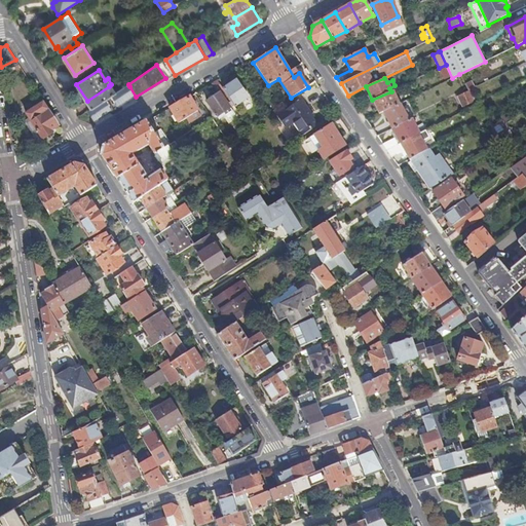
[(235,80),(223,89),(230,101),(234,107),(248,98),(235,80)]
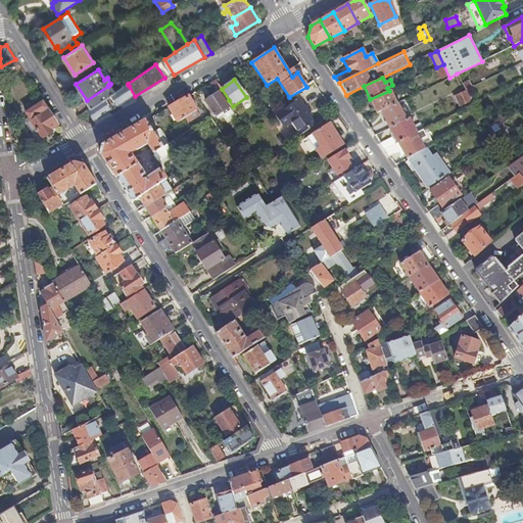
[(228,107),(225,103),(229,100),(222,89),(216,81),(209,84),(217,94),(205,101),(215,116),(228,107)]
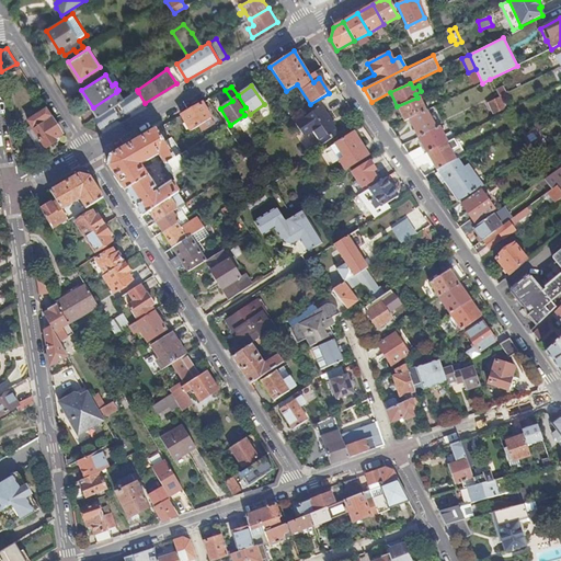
[(98,115),(121,100),(116,92),(93,107),(98,115)]
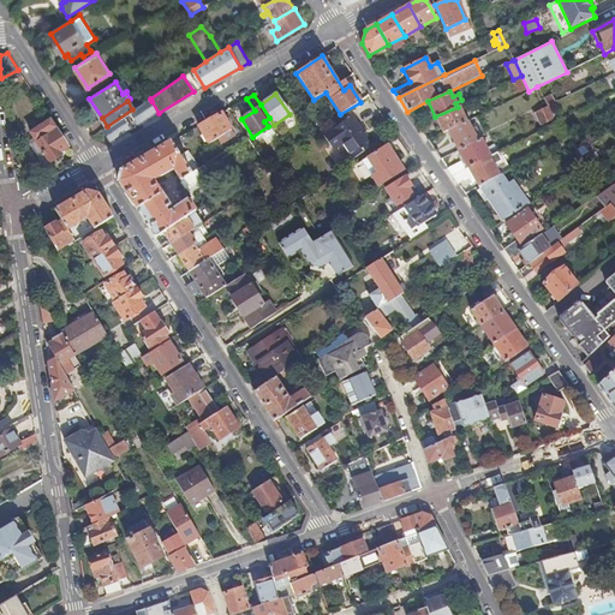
[(458,107),(435,117),(443,133),(448,131),(467,123),(476,118),(479,117),(477,112),(465,118),(459,106),(458,107)]
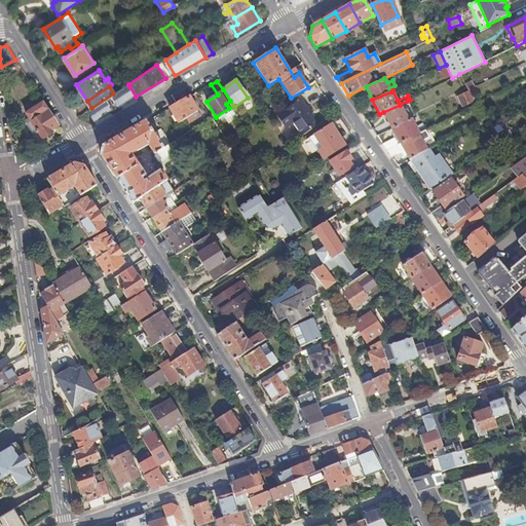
[(473,102),(467,90),(457,96),(462,106),(473,102)]
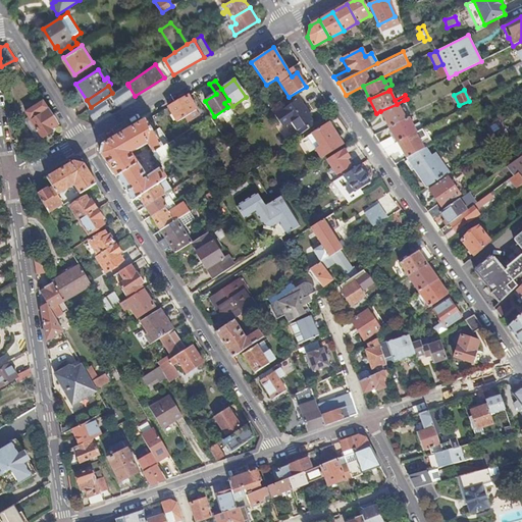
[(188,96),(167,107),(176,122),(186,117),(189,121),(199,115),(188,96)]
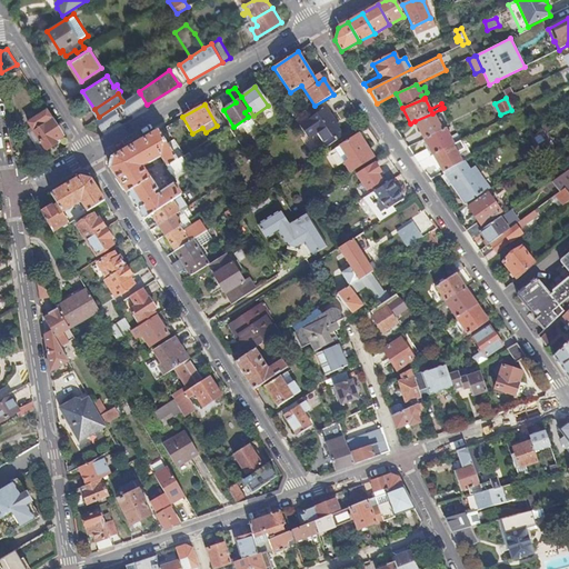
[(333,118),(327,107),(300,125),(307,136),(316,129),(327,146),(342,136),(332,119),(333,118)]
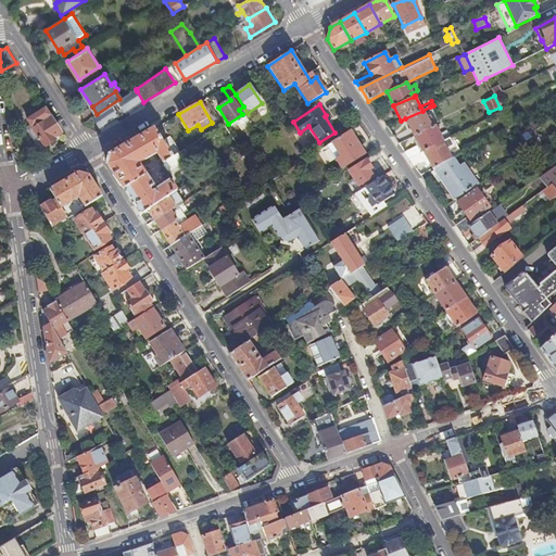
[(55,140),(53,137),(61,133),(45,108),(27,119),(45,147),(55,140)]
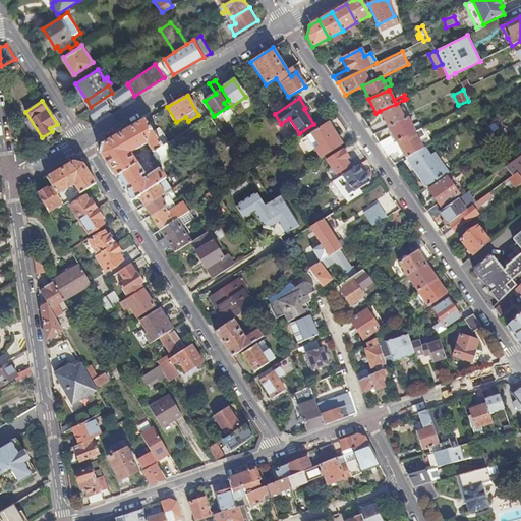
[(472,103),(468,105),(476,119),(481,115),(474,102),(472,103)]
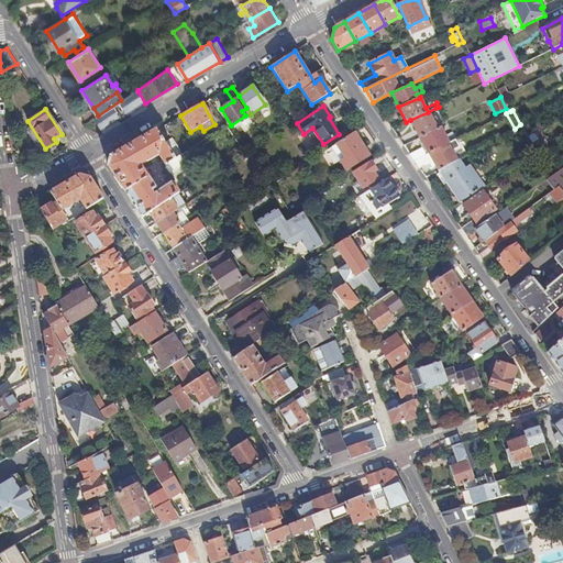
[(428,112),(410,120),(419,138),(420,138),(440,128),(440,127),(434,118),(431,119),(428,112)]
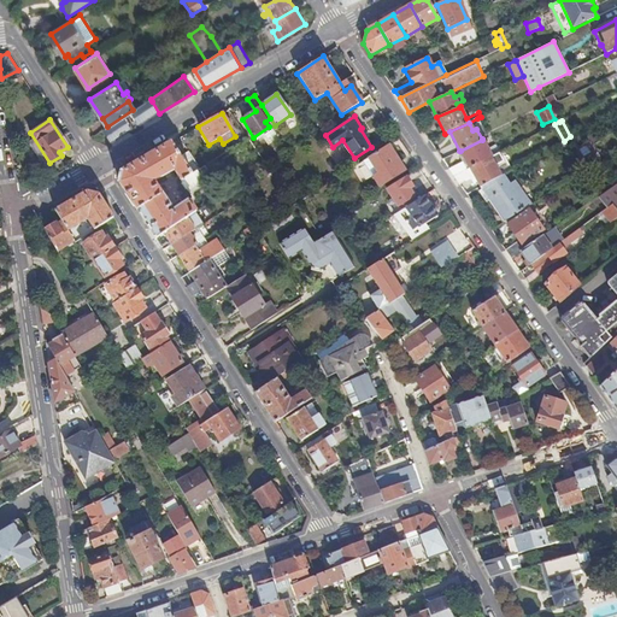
[(460,151),(465,160),(450,169),(454,176),(495,154),(494,151),(489,153),(482,140),(460,151)]
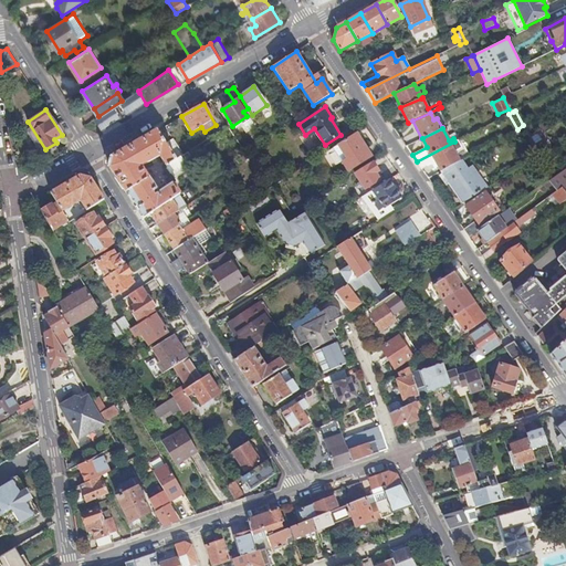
[(175,160),(165,144),(156,130),(112,157),(109,168),(142,219),(171,199),(179,195),(176,189),(171,185),(176,181),(171,176),(186,167),(179,158),(175,160)]
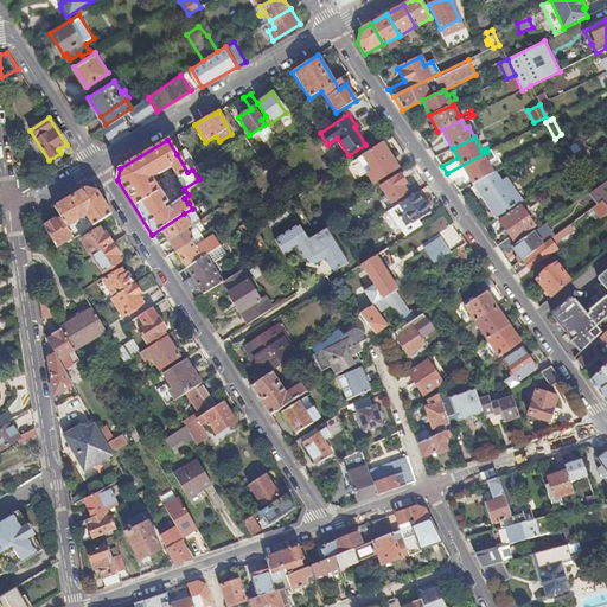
[(581,140),(566,148),(576,166),(592,157),(582,142),(581,140)]
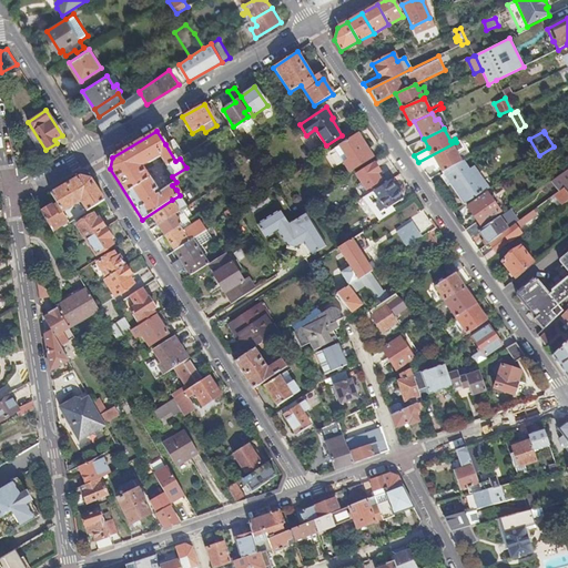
[(347,159),(343,162),(350,173),(373,158),(357,133),(338,144),(347,159)]
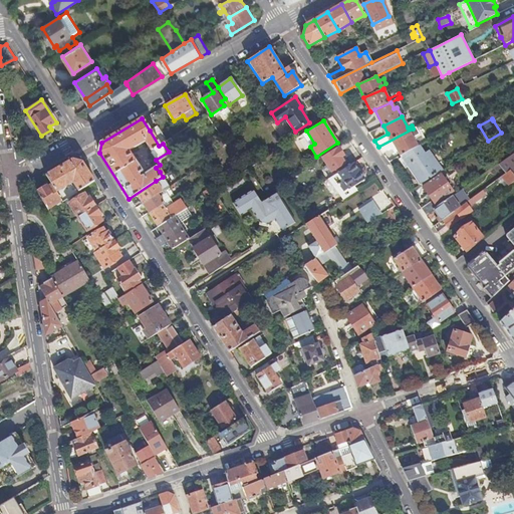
[(150,131),(159,146),(163,144),(166,142),(157,126),(150,131)]
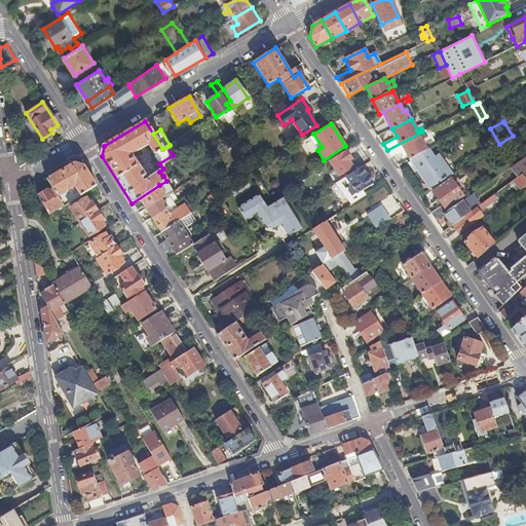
[(425,130),(422,132),(387,150),(391,157),(404,150),(409,160),(427,150),(422,142),(429,138),(427,135),(425,130)]
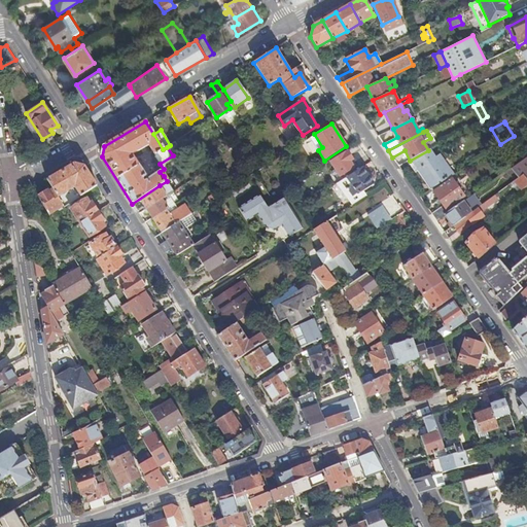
[(415,173),(417,171),(430,190),(453,175),(440,154),(435,157),(429,149),(428,150),(410,161),(411,162),(409,164),(415,173)]
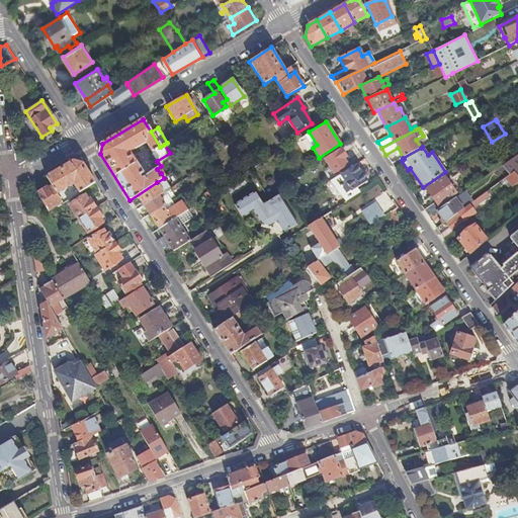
[(333,173),(337,171),(339,175),(355,164),(364,159),(360,153),(349,161),(350,162),(347,164),(343,159),(346,157),(341,149),(324,160),(333,173)]
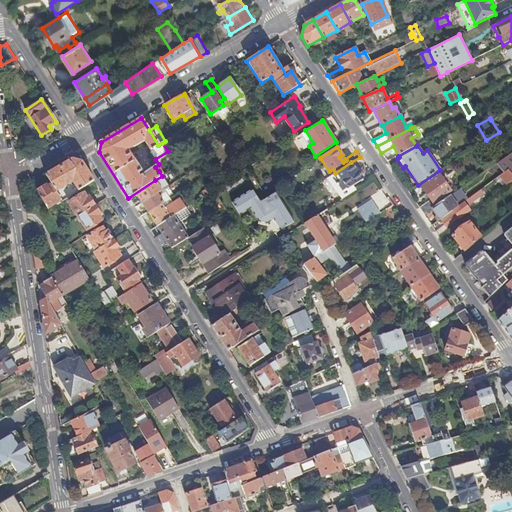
[(511,151),(496,163),(495,164),(503,173),(508,169),(511,173),(511,151)]
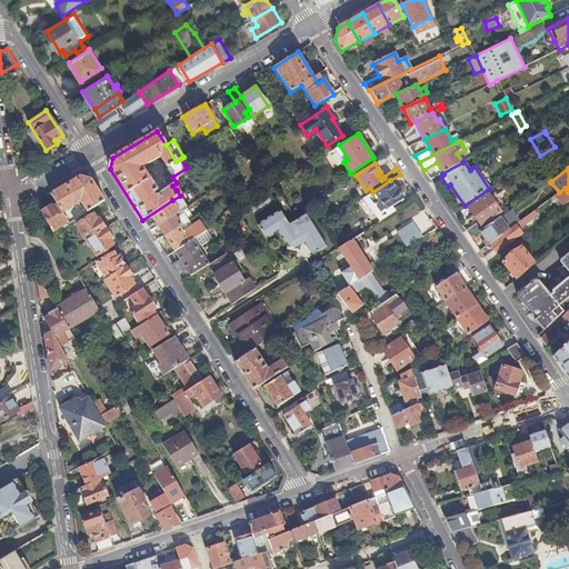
[(80,177),(50,193),(57,205),(61,211),(75,205),(77,205),(80,202),(87,212),(105,201),(90,179),(80,177)]
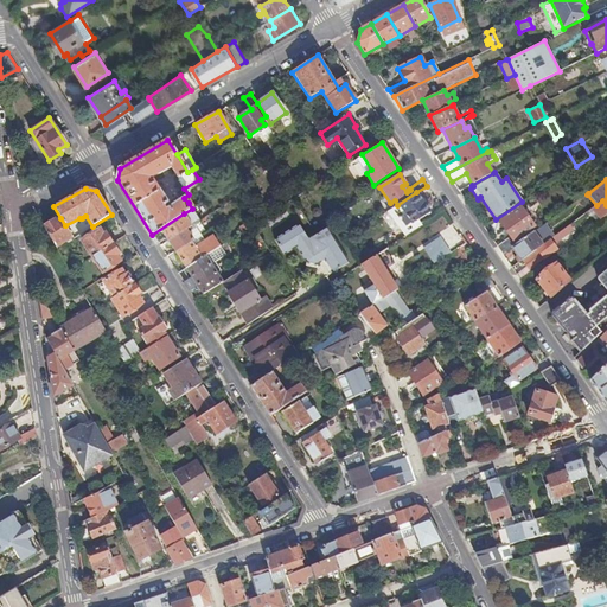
[(196,195),(197,197),(189,203),(192,209),(206,199),(200,191),(196,195)]
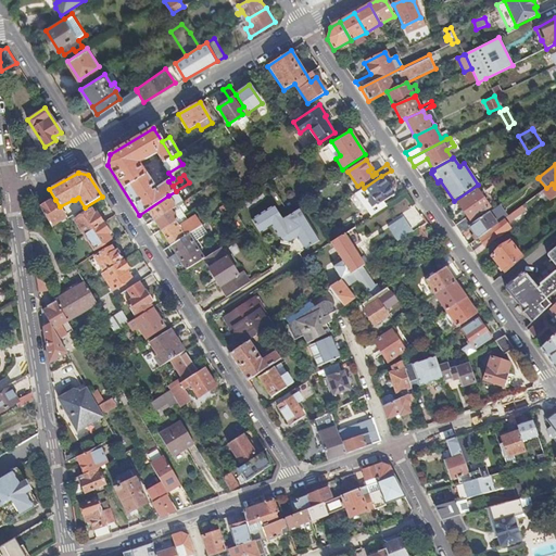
[(377,205),(394,194),(381,176),(364,188),(361,190),(371,206),(376,204),(377,205)]
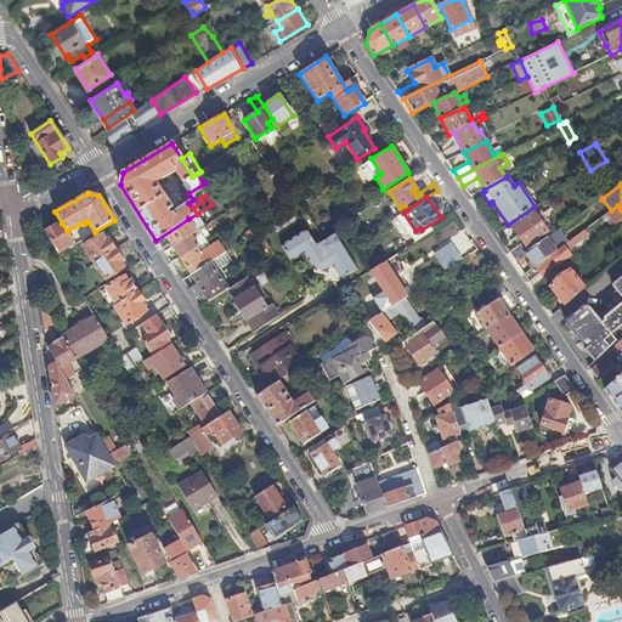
[(600,201),(598,202),(606,214),(611,210),(601,199),(600,201)]
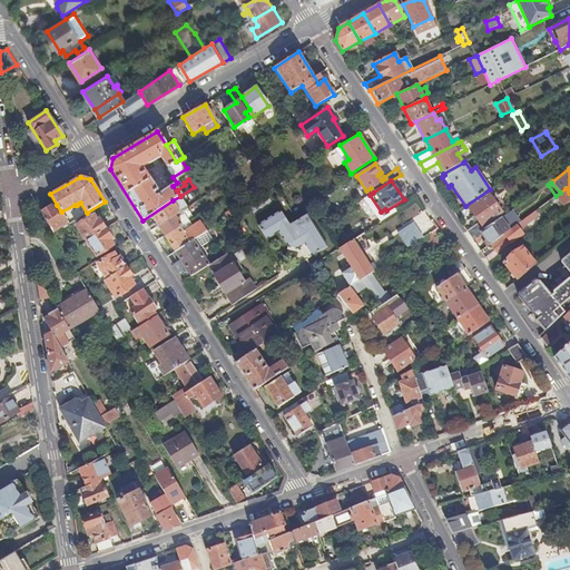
[(556,196),(563,206),(569,200),(569,193),(566,188),(560,193),(556,196)]
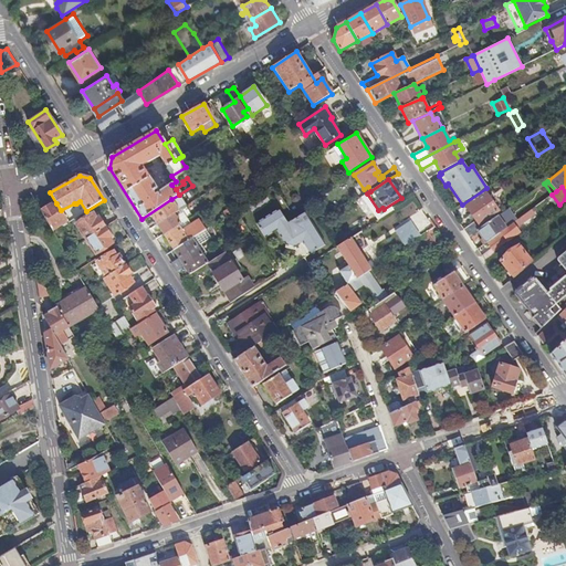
[(465,207),(475,221),(463,229),(469,237),(478,230),(488,223),(485,220),(498,211),(484,192),(465,207)]
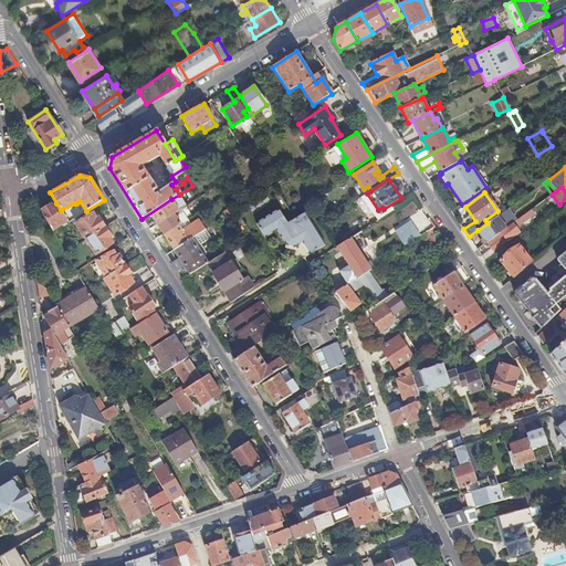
[(178,211),(171,199),(142,219),(148,227),(155,223),(156,226),(178,211)]
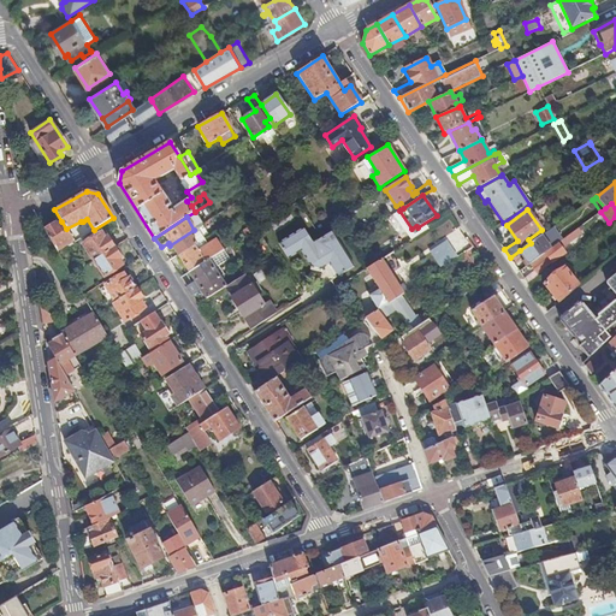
[(55,223),(43,230),(57,250),(72,241),(70,237),(66,229),(61,221),(57,225),(55,223)]
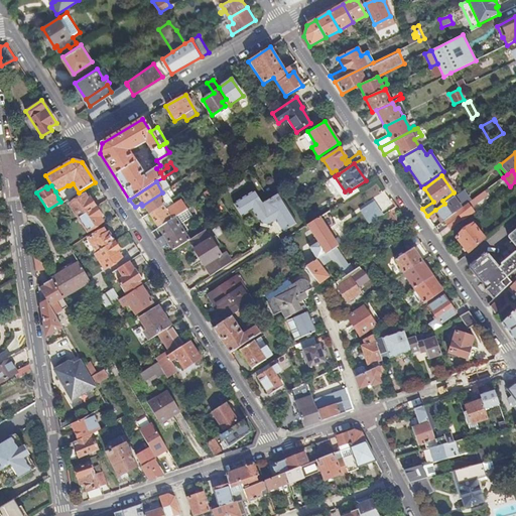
[(444,222),(447,227),(439,233),(442,239),(453,232),(449,228),(473,211),(470,207),(472,207),(488,195),(485,190),(461,209),(457,212),(458,212),(444,222)]
